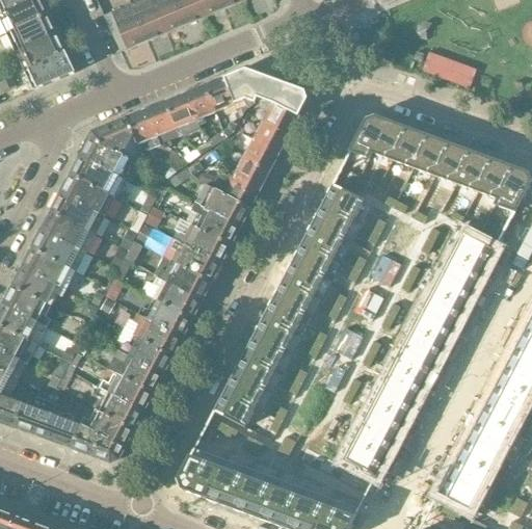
[(0,0),(0,10),(23,0),(0,0)]
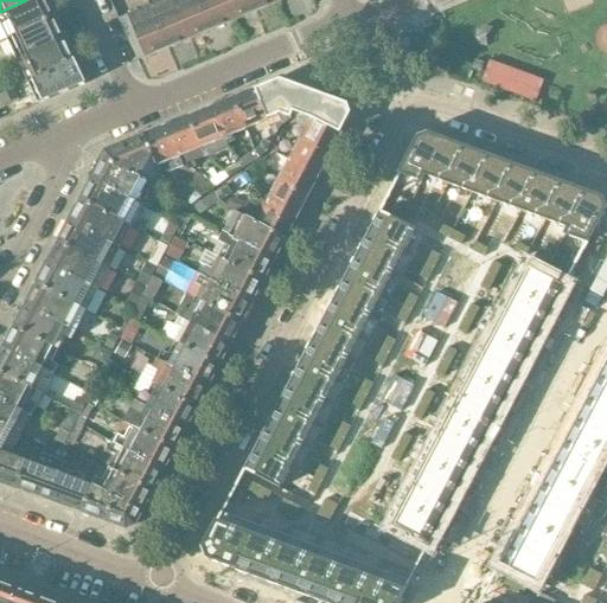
[(0,21),(6,34),(53,12),(48,0),(26,0),(0,12),(0,21)]
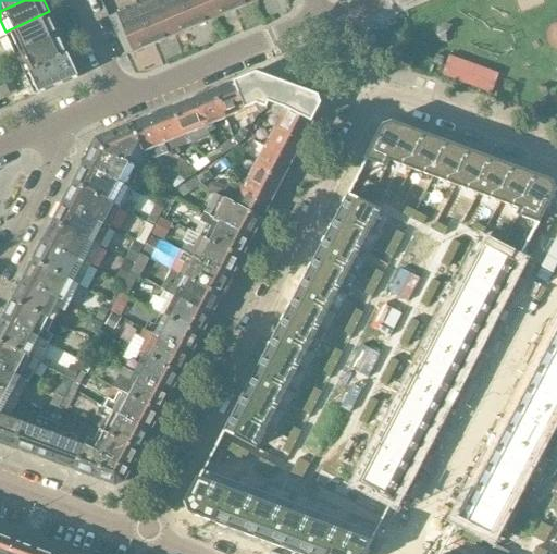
[(143,0),(138,2),(155,40),(174,32),(160,0),(143,0)]
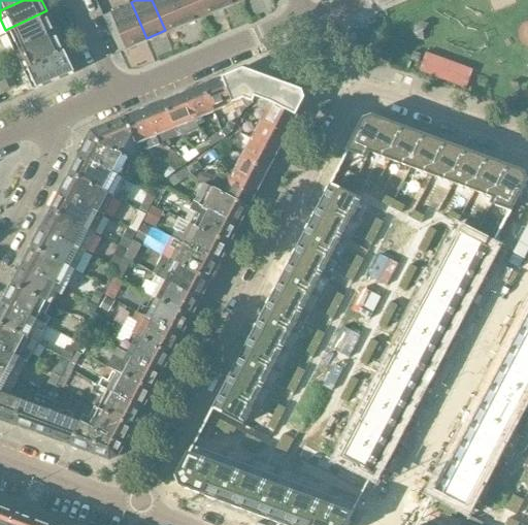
[(152,0),(165,30),(184,23),(173,0),(152,0)]
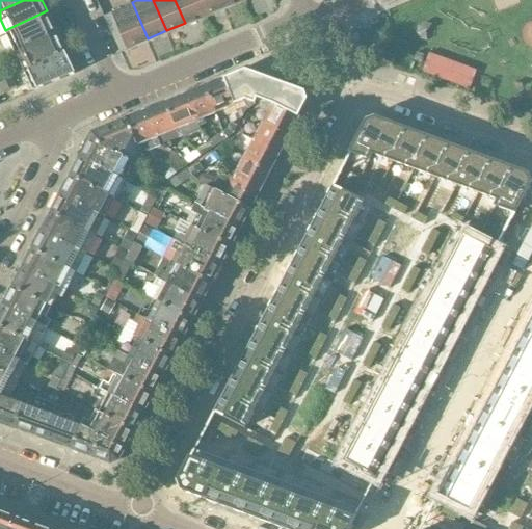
[(175,0),(185,23),(205,15),(198,0),(175,0)]
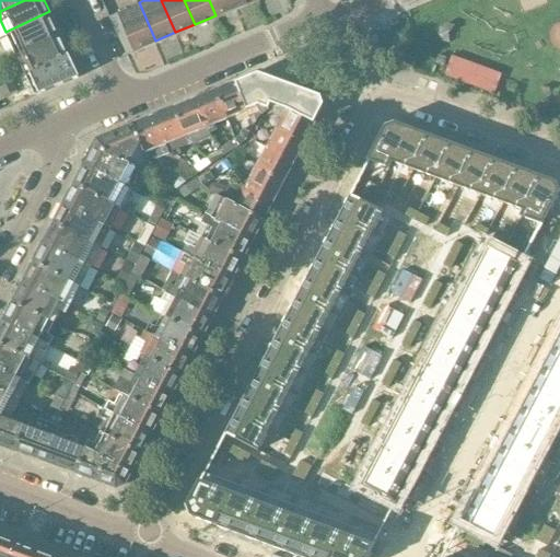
[(209,0),(216,15),(235,7),(232,0),(209,0)]
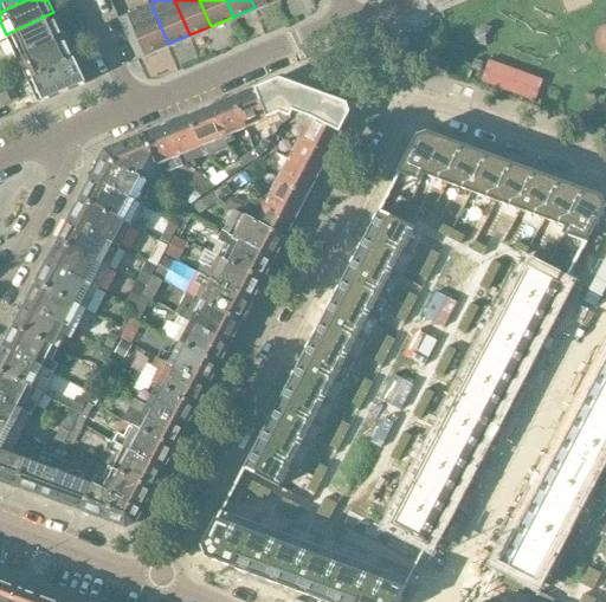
[(144,54),(168,44),(150,2),(127,12),(144,54)]
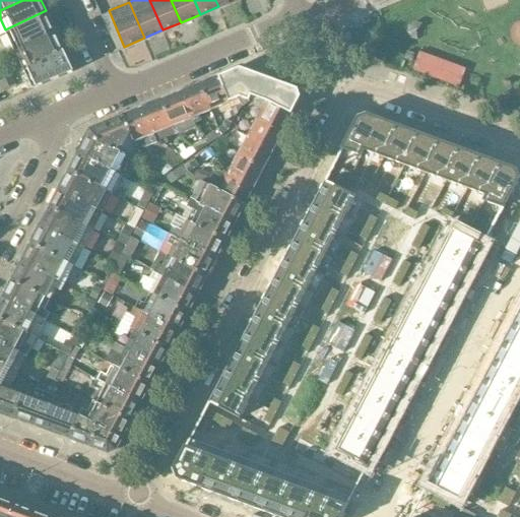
[(46,10),(5,29),(14,48),(55,29),(46,10)]
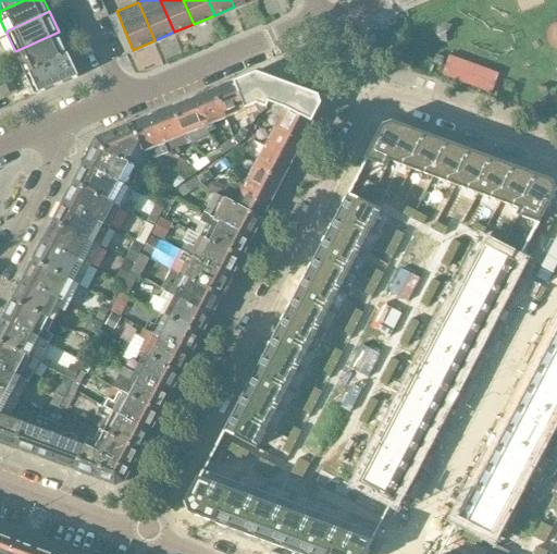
[(59,32),(15,51),(24,72),(67,52),(59,32)]
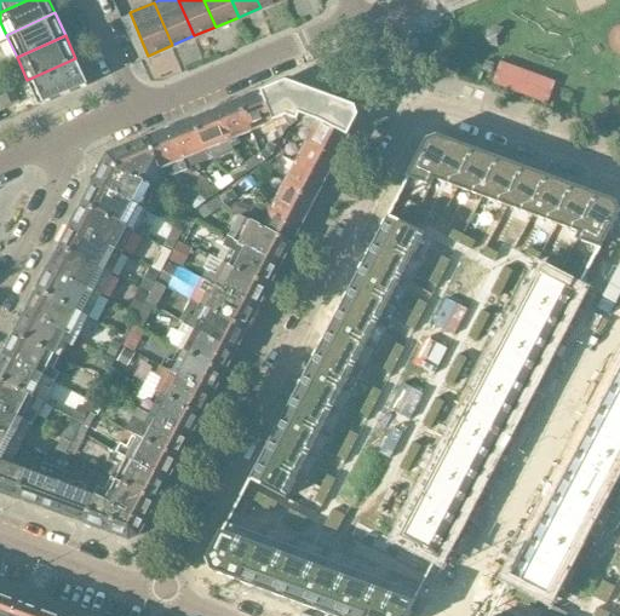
[(547,101),(557,78),(503,56),(493,79),(547,101)]
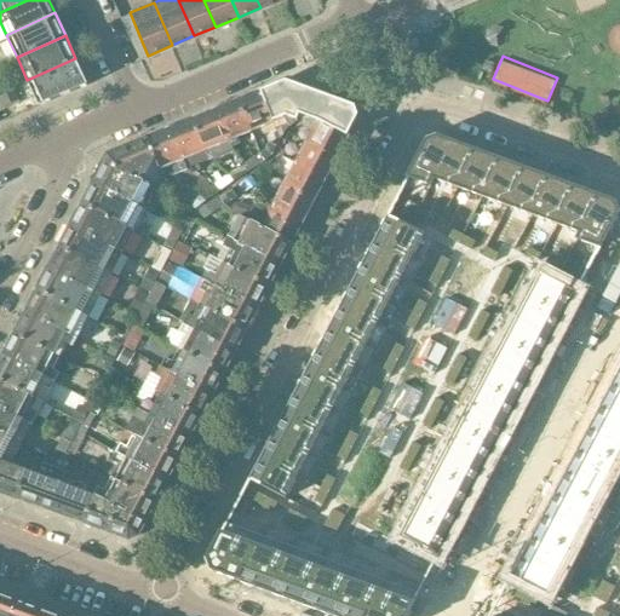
[(75,58),(27,80),(38,103),(87,82),(75,58)]
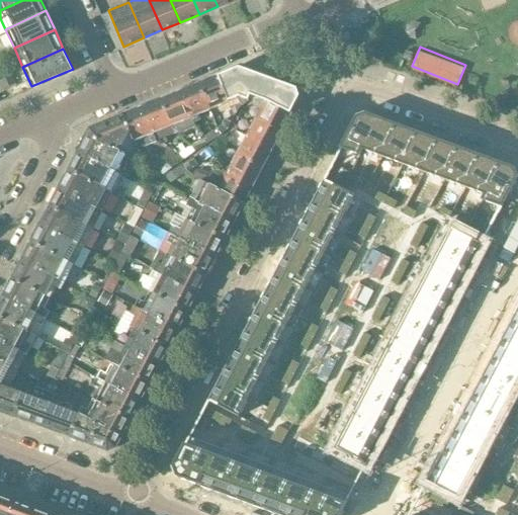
[(403,56),(403,57),(410,59),(413,52),(406,49),(403,56)]
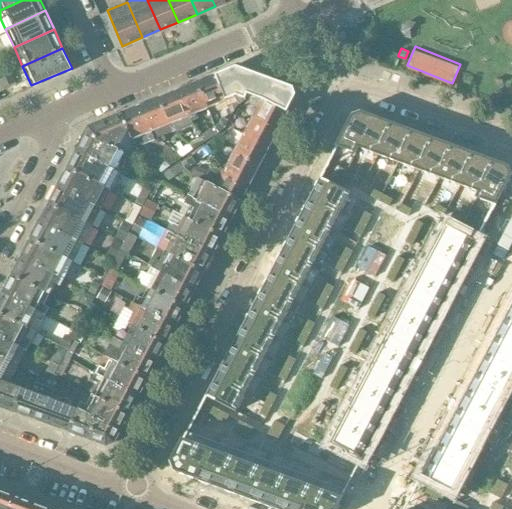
[(237,94),(236,65),(213,74),(224,100),(226,99),(237,94)]
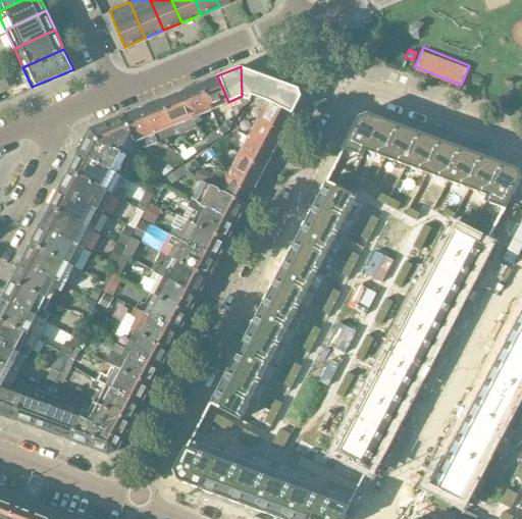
[(254,97),(265,75),(241,66),(242,96),(250,101),(253,96),(254,97)]
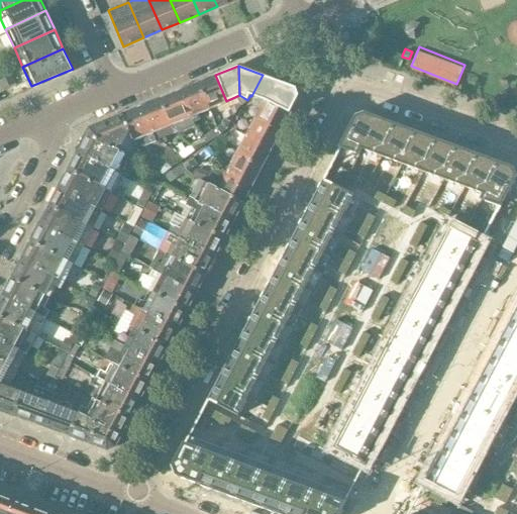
[(11,73),(2,77),(0,78),(0,90),(16,83),(11,73)]
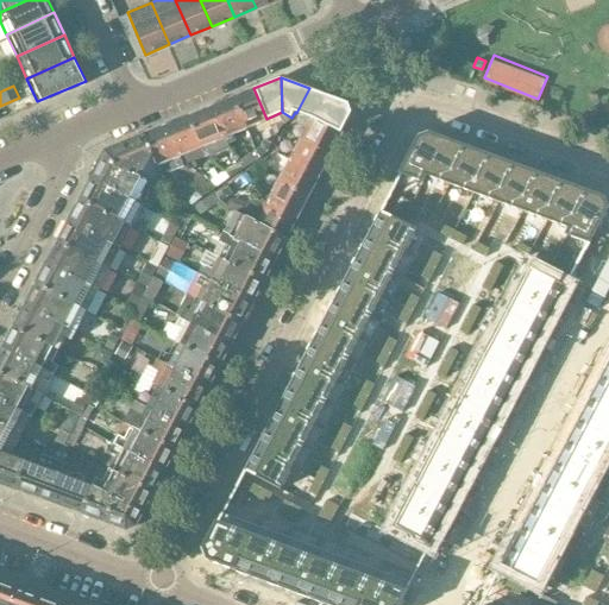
[(253,88),(232,98),(244,127),(267,119),(253,88)]
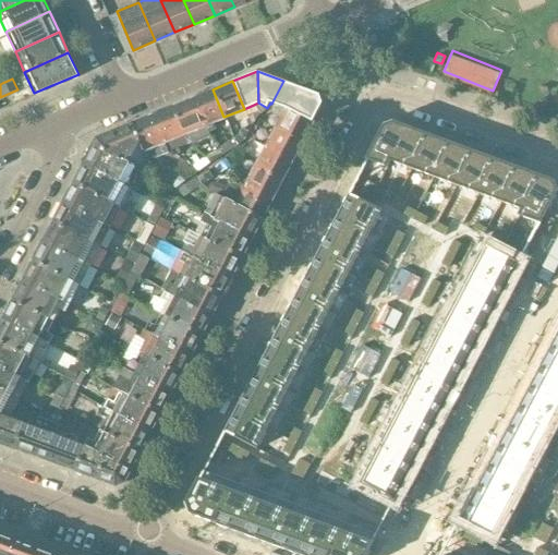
[(279,116),(283,107),(295,85),(283,81),(271,104),(274,105),(269,111),(279,116)]
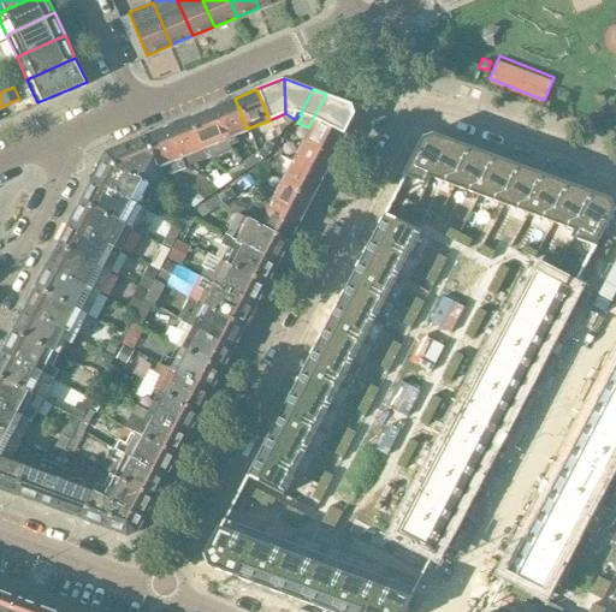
[(344,134),(355,112),(353,104),(326,94),(313,118),(344,134)]
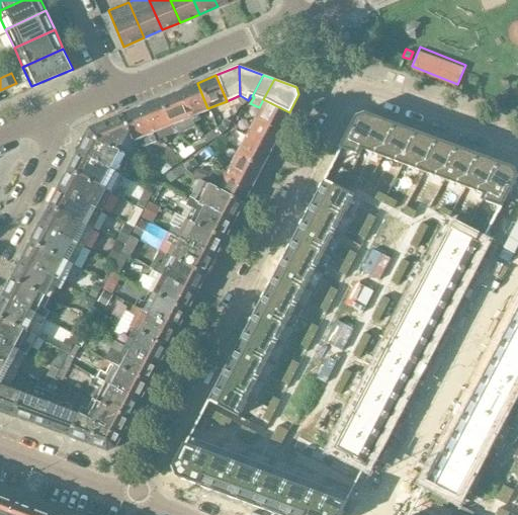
[(207,108),(197,83),(179,90),(189,116),(193,121),(201,117),(198,112),(207,108)]
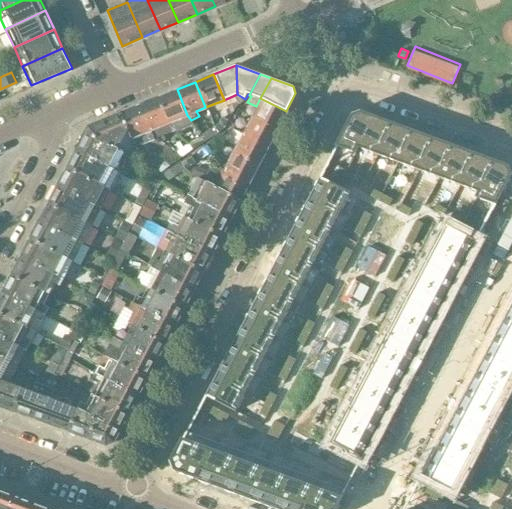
[(187,115),(177,89),(158,97),(172,130),(177,128),(178,130),(193,123),(191,120),(187,115)]
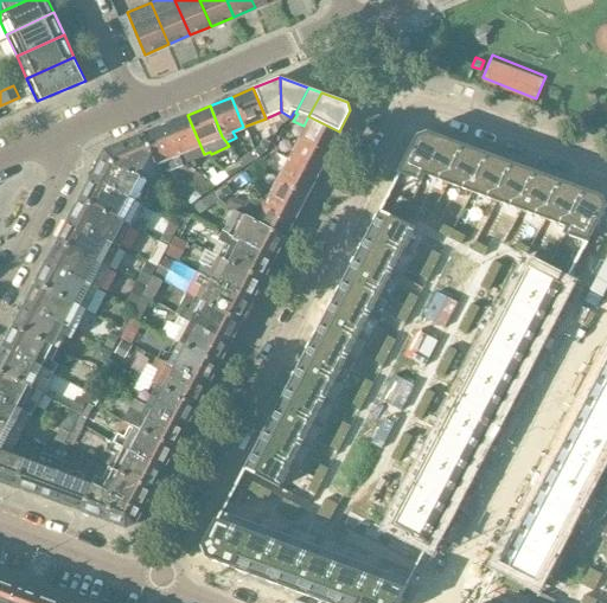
[(275,136),(291,117),(281,111),(268,117),(275,136)]
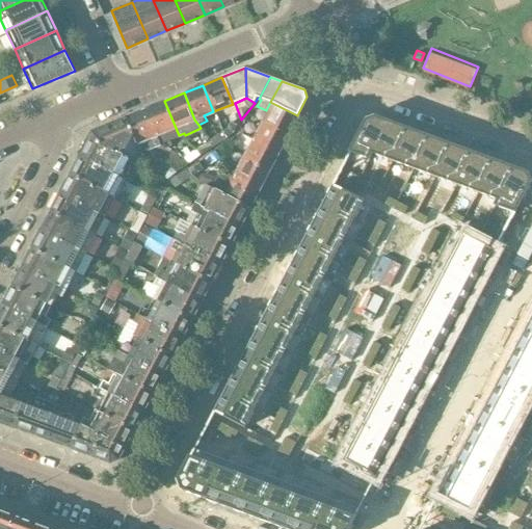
[(179,135),(164,101),(145,109),(157,135),(160,134),(163,141),(179,135)]
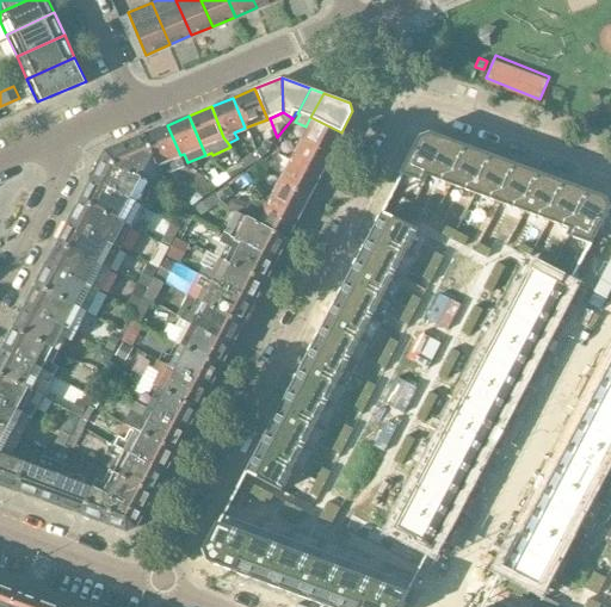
[(331,154),(341,132),(310,117),(306,127),(300,137),(331,154)]
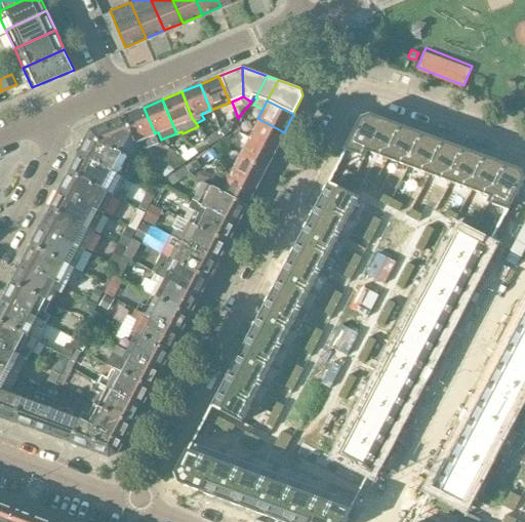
[(155,133),(144,108),(124,115),(135,142),(137,147),(145,148),(159,143),(155,133)]
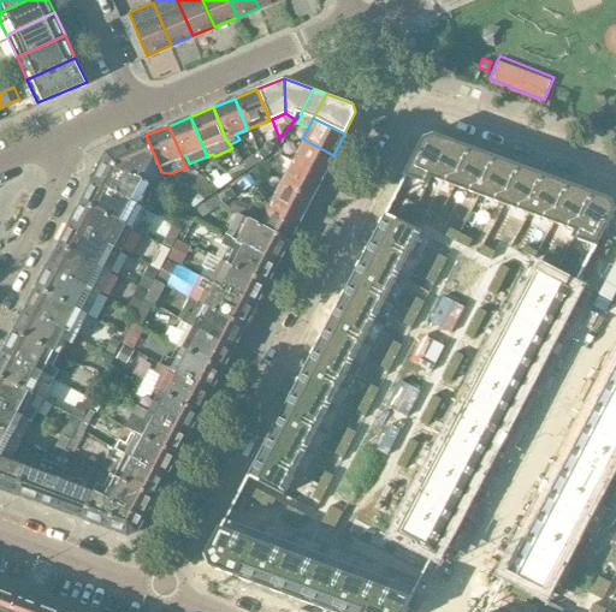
[(424,137),(404,173),(428,182),(431,176),(450,140),(434,134),(433,131),(422,135),(424,137)]
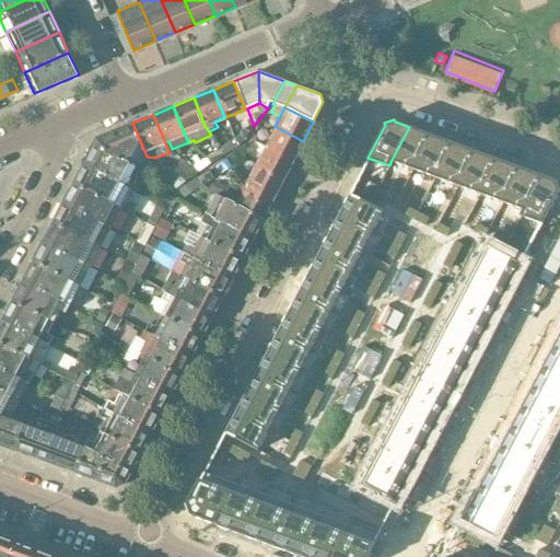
[(144,151),(132,123),(96,138),(94,143),(140,167),(147,157),(144,151)]
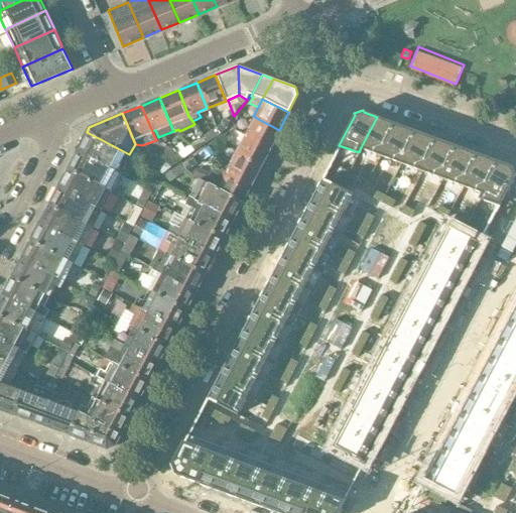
[(377,117),(361,147),(381,155),(397,124),(387,120),(388,119),(379,115),(378,117),(377,117)]
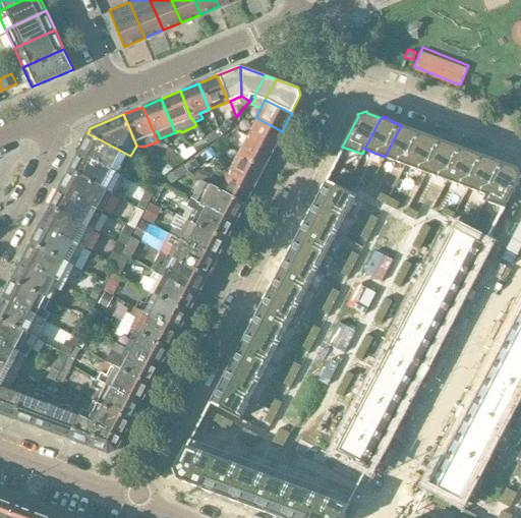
[(222,124),(219,126),(224,131),(228,128),(232,121),(225,117),(222,124)]
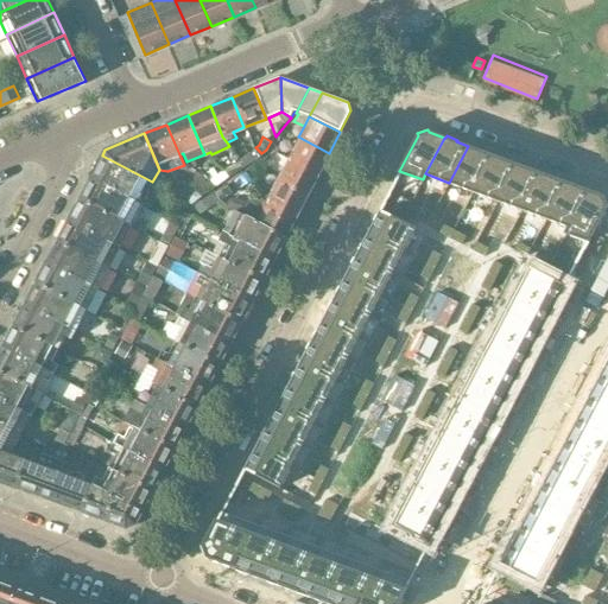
[(329,153),(298,137),(287,158),(318,173),(329,153)]
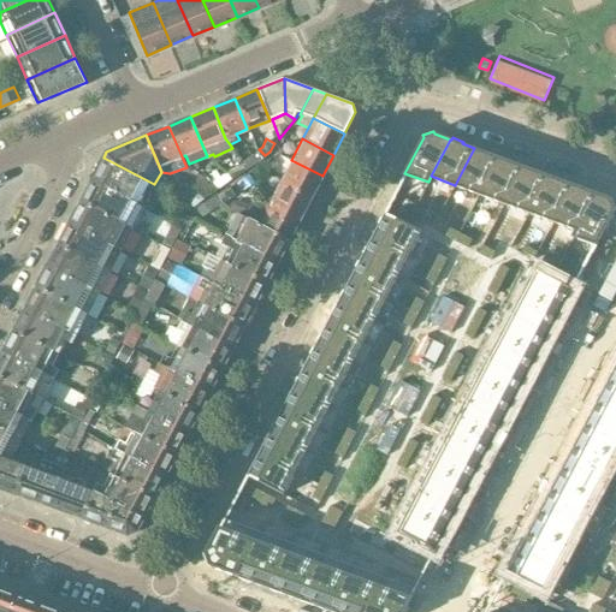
[(474,148),(455,185),(479,194),(498,156),(487,153),(487,150),(477,147),(477,149),(474,148)]
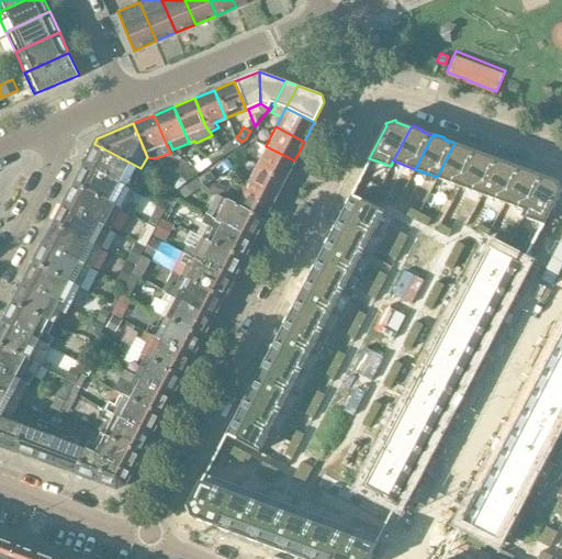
[(226,153),(242,142),(236,136),(221,146),(226,153)]
